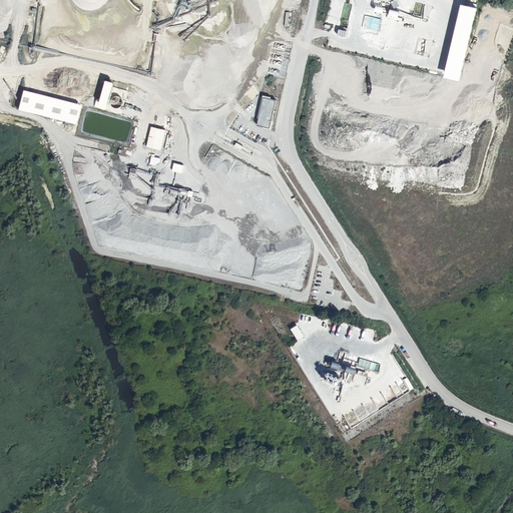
[(475,10),(460,7),(443,78),(458,81),(475,10)]
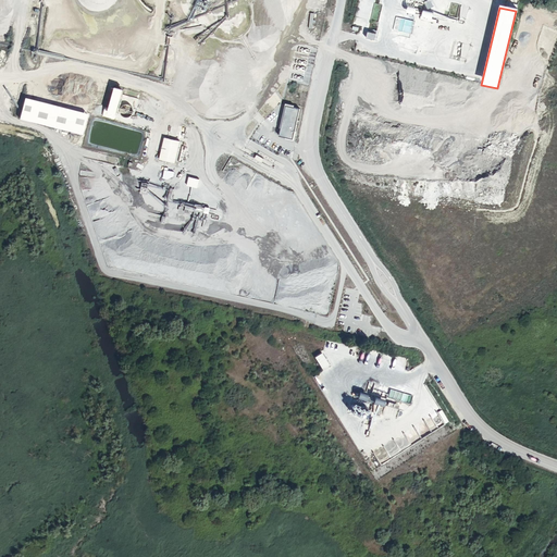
[(433,13),(422,11),(420,20),(435,23),(436,20),(432,19),(433,13)]
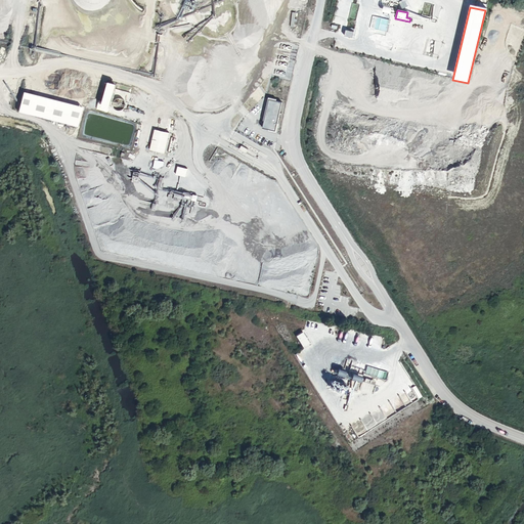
[(117,86),(110,84),(103,103),(99,101),(97,110),(110,113),(117,86)]
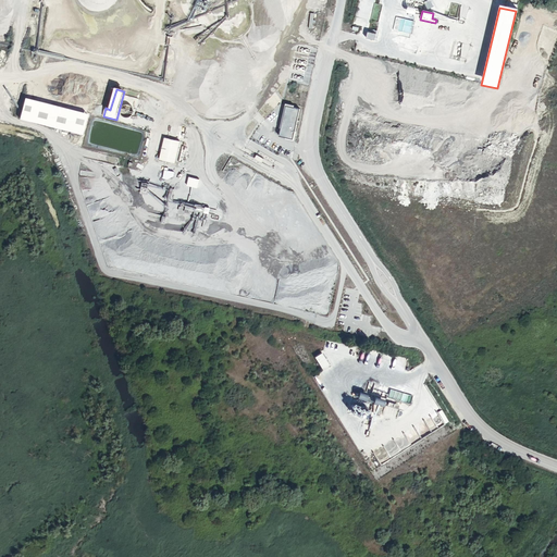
[(87,115),(25,99),(20,120),(82,136),(87,115)]
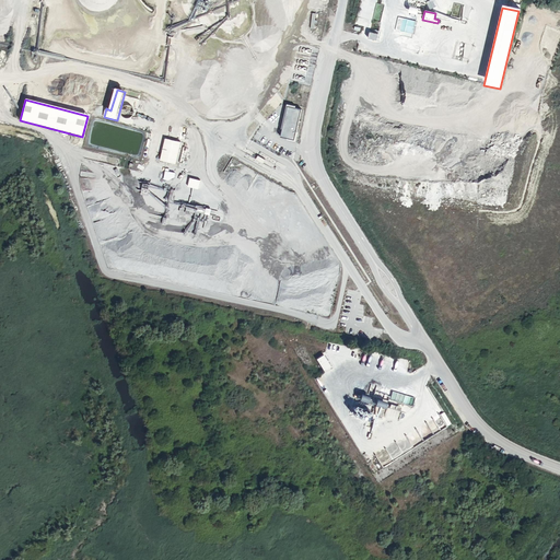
[(295,106),(288,105),(281,138),(295,141),(302,111),(295,108),(295,106)]
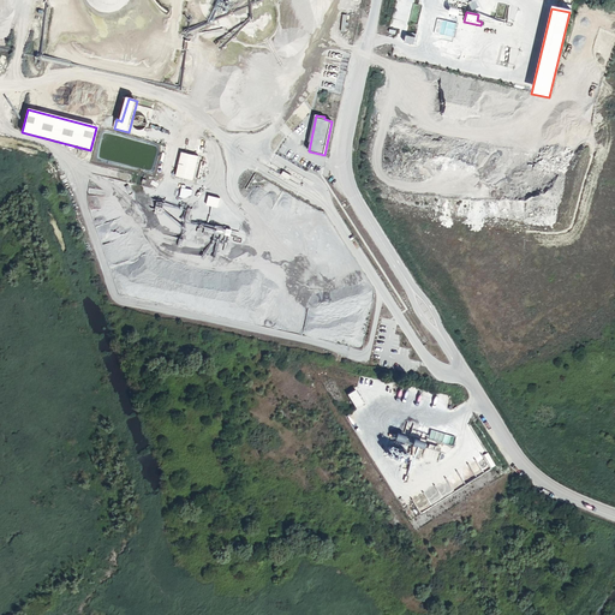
[(199,156),(181,153),(177,177),(195,180),(199,156)]
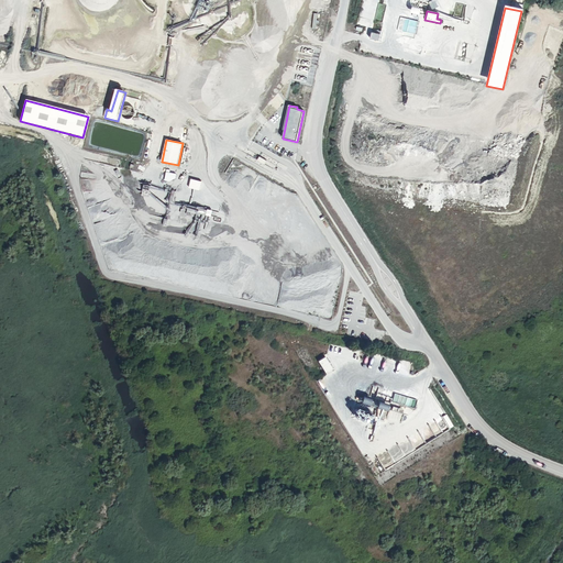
[(201,181),(191,179),(189,188),(199,190),(201,181)]
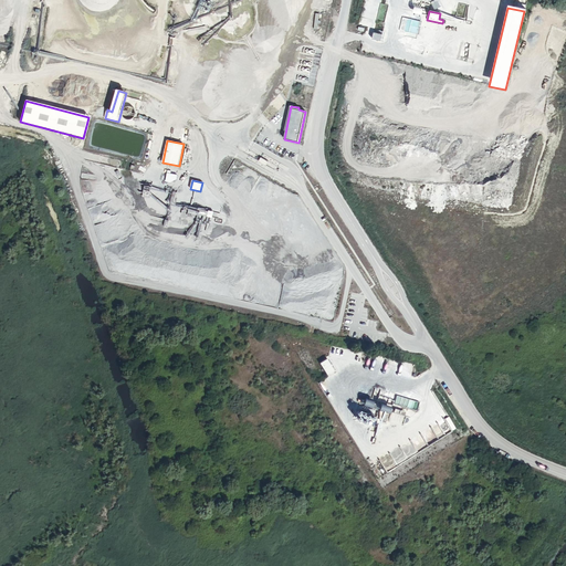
[(199,209),(198,215),(212,218),(213,211),(209,210),(209,211),(199,209)]
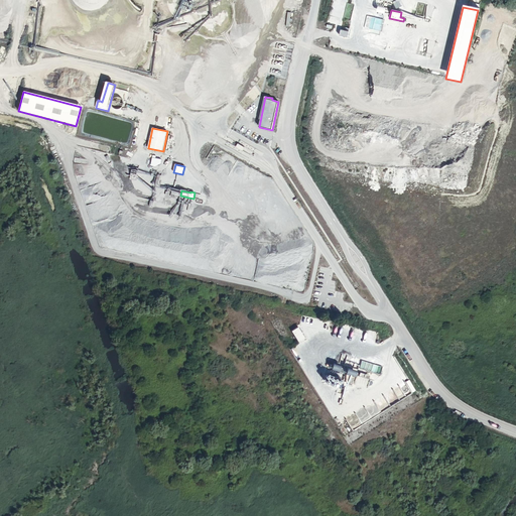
[(298,328),(292,332),(298,342),(304,338),(298,328)]
